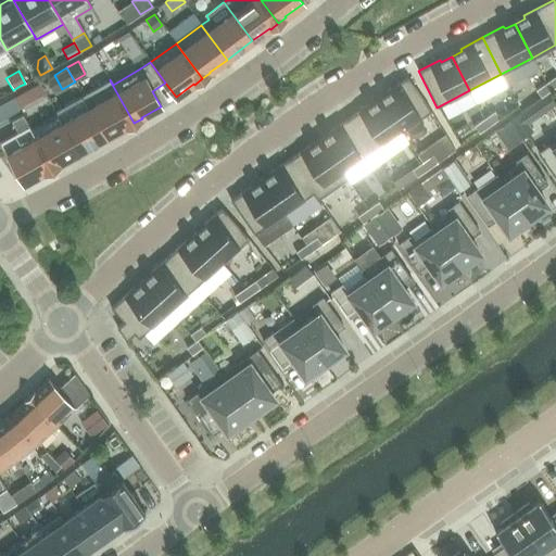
[(555,75),(555,76),(545,83),(551,90),(555,85),(555,75)]
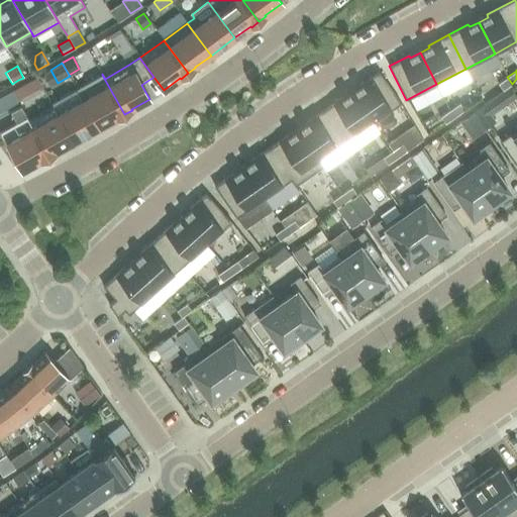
[(359,85),(360,87),(352,93),(373,122),(401,103),(379,72),(359,85)]
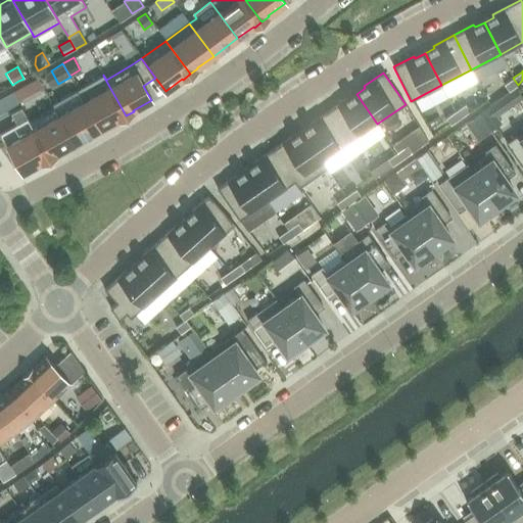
[(99,129),(117,119),(117,121),(126,115),(103,76),(77,90),(99,129)]
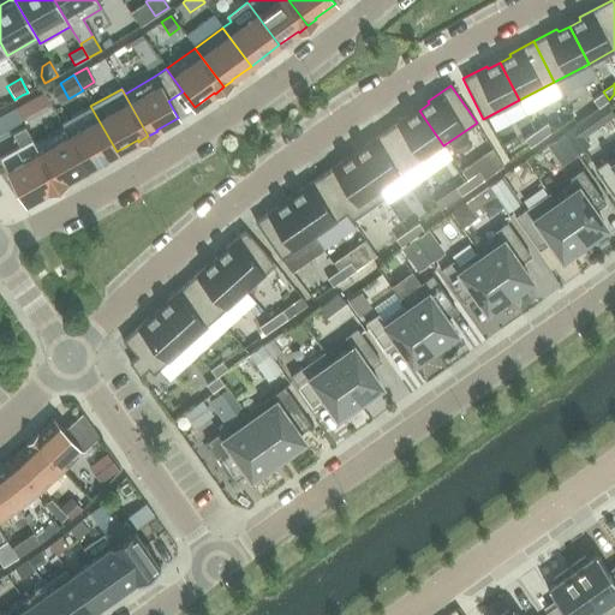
[(592,100),(597,107),(609,100),(603,91),(592,100)]
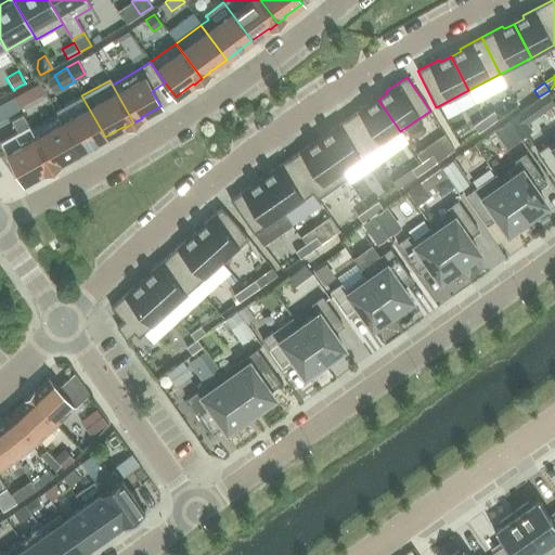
[(40,84),(27,90),(33,101),(46,93),(40,84)]
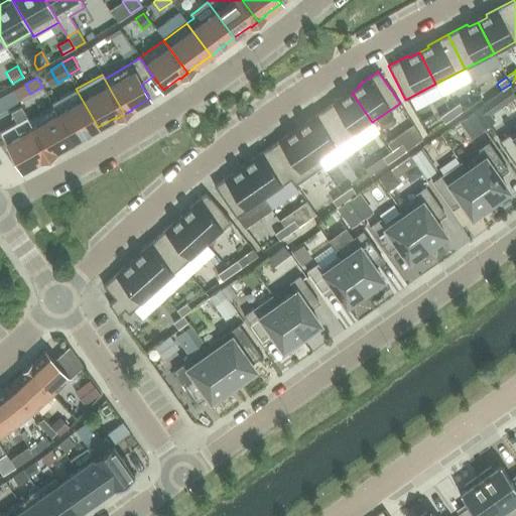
[(73,141),(98,127),(76,89),(50,103),(73,141)]
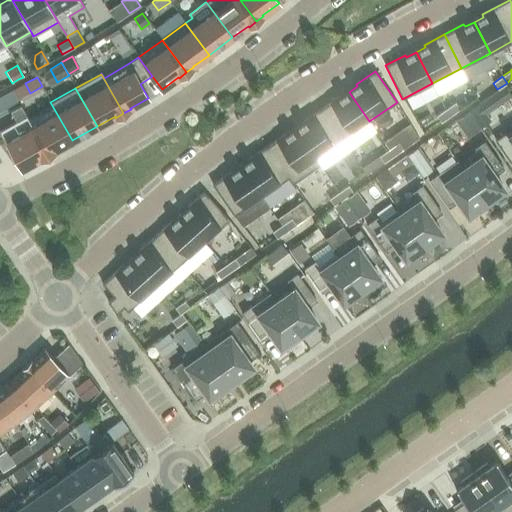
[(11,90),(0,95),(0,100),(5,109),(17,102),(11,90)]
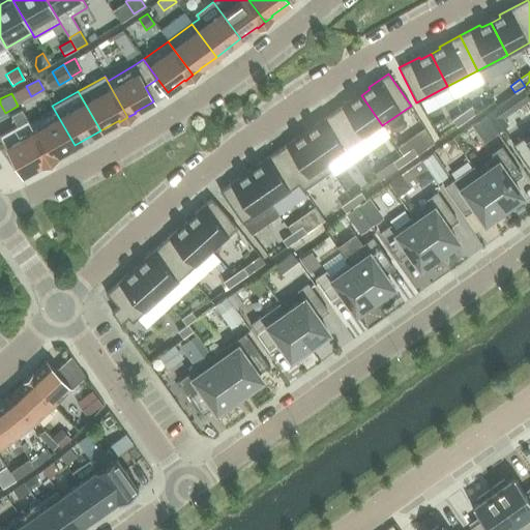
[(352,101),(351,99),(331,113),(354,145),(382,125),(361,95),(352,101)]
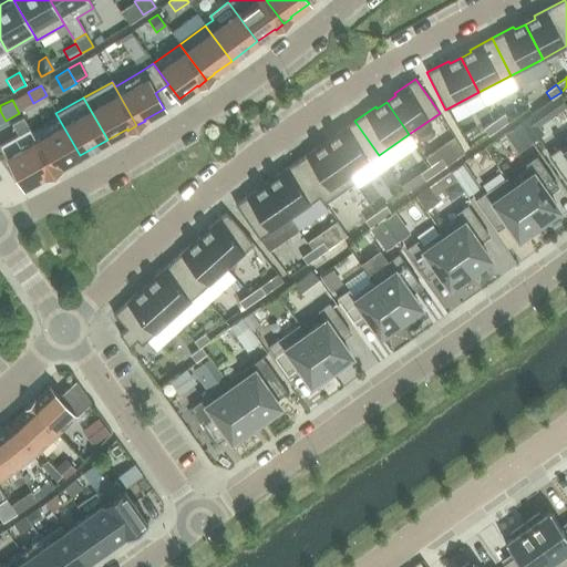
[(53,173),(61,167),(61,166),(80,155),(55,113),(58,119),(31,133),(29,129),(28,129),(53,173)]
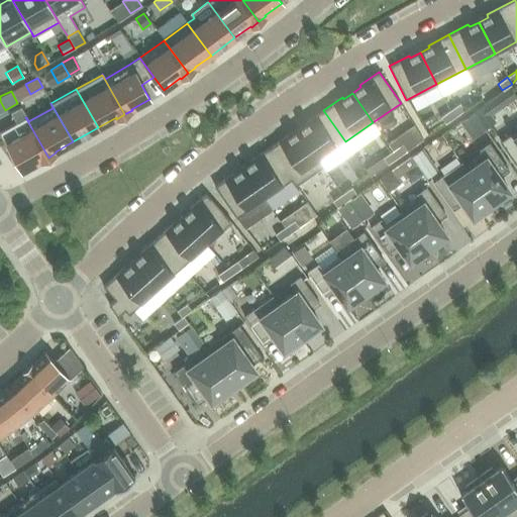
[(459,103),(449,110),(454,116),(463,110),(459,103)]
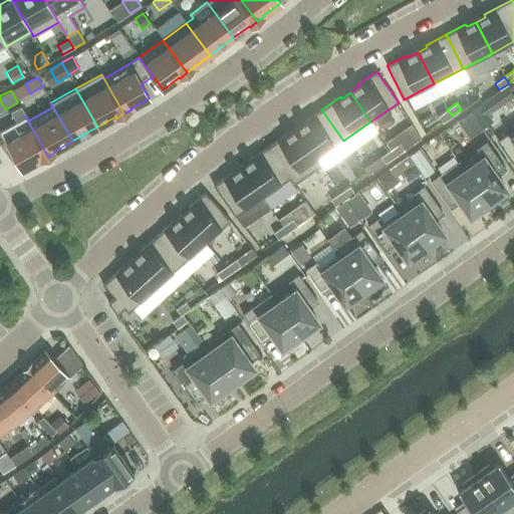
[(481,104),(471,111),(479,122),(482,127),(492,120),(488,114),(481,104)]
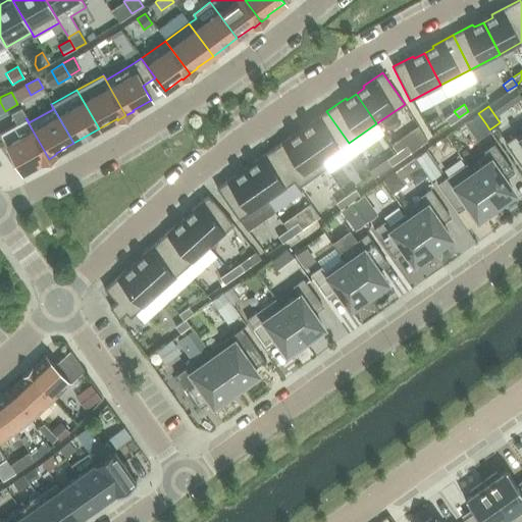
[(9,114),(15,124),(0,133),(0,134),(13,157),(11,158),(18,169),(19,168),(21,172),(40,162),(41,163),(49,159),(25,118),(20,108),(9,114)]
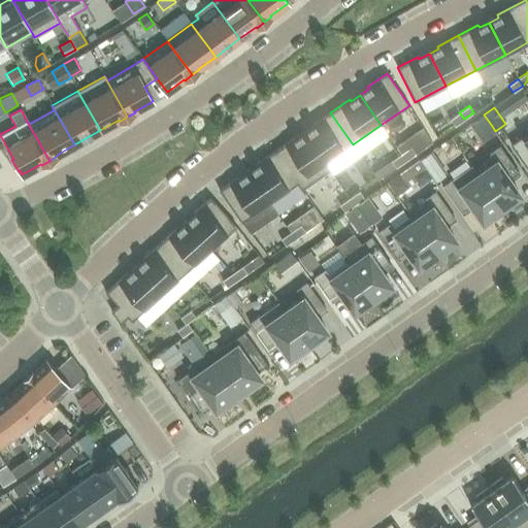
[(311,126),(312,128),(304,134),(329,170),(332,173),(360,155),(353,144),(330,112),(311,126)]
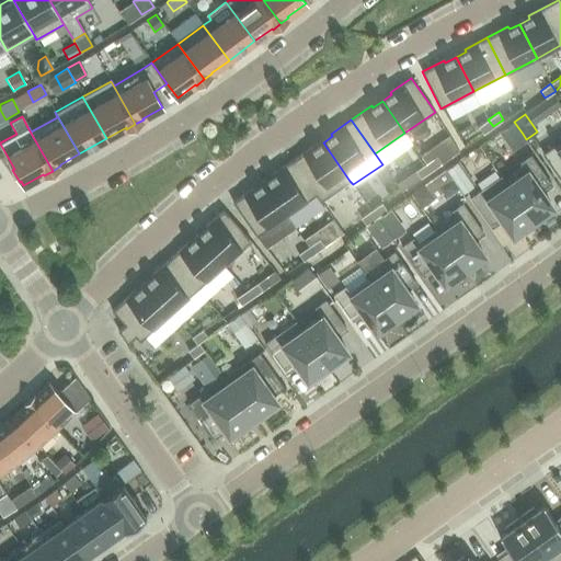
[(478,127),(482,134),(493,126),(488,119),(478,127)]
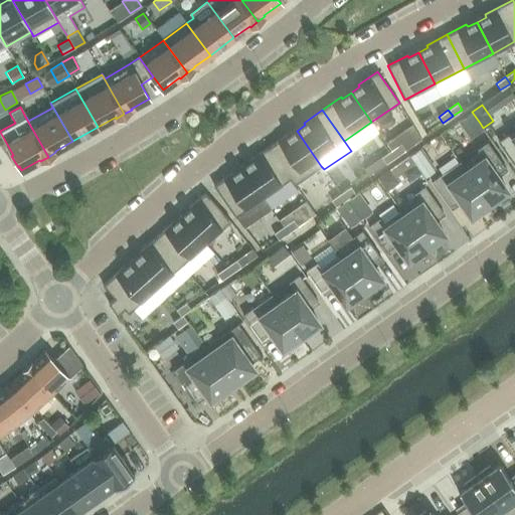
[(473,128),(480,123),(472,112),(471,111),(460,119),(460,120),(465,127),(473,128)]
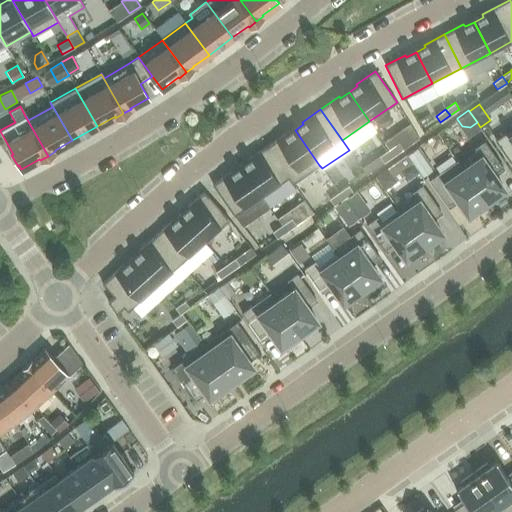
[(511,127),(494,140),(511,164),(511,127)]
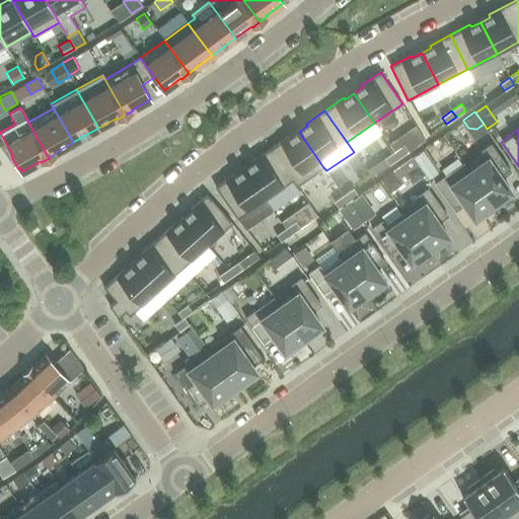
[(289,136),(271,148),(296,186),(323,167),(299,132),(290,138),(289,136)]
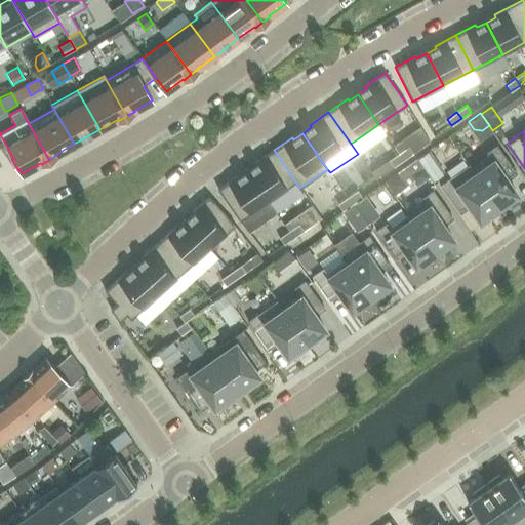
[(469,164),(468,165),(499,209),(513,200),(511,198),(517,194),(505,177),(515,170),(496,145),(485,153),(488,157),(472,169),(469,164)]
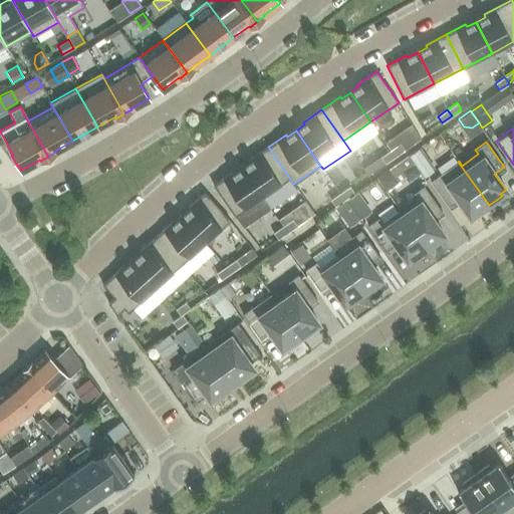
[(400,144),(391,150),(395,157),(404,150),(400,144)]
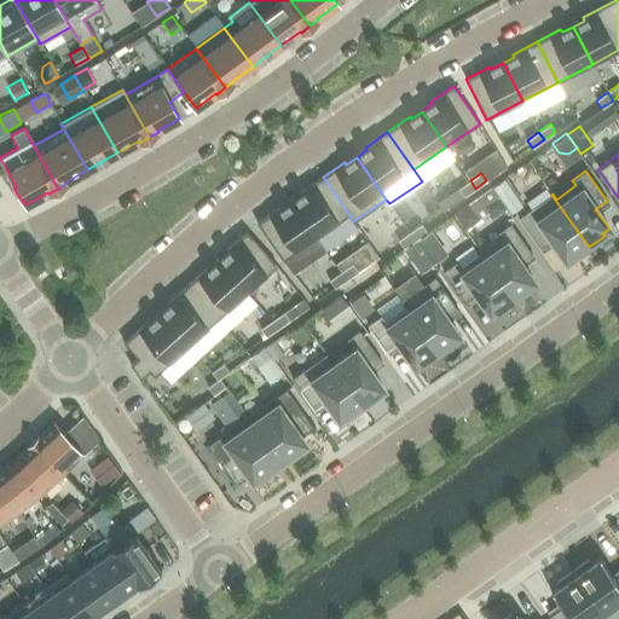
[(300,192),(302,195),(291,202),(316,237),(347,215),(353,223),(353,221),(323,177),(300,192)]
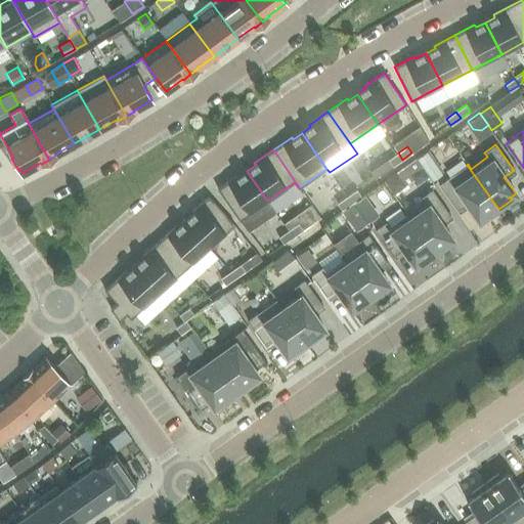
[(427,150),(416,159),(428,176),(431,180),(442,172),(427,150)]
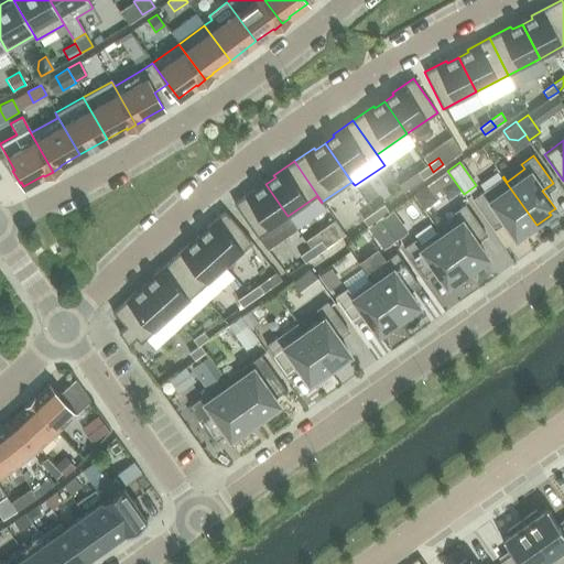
[(418,172),(423,179),(433,172),(429,164),(418,172)]
